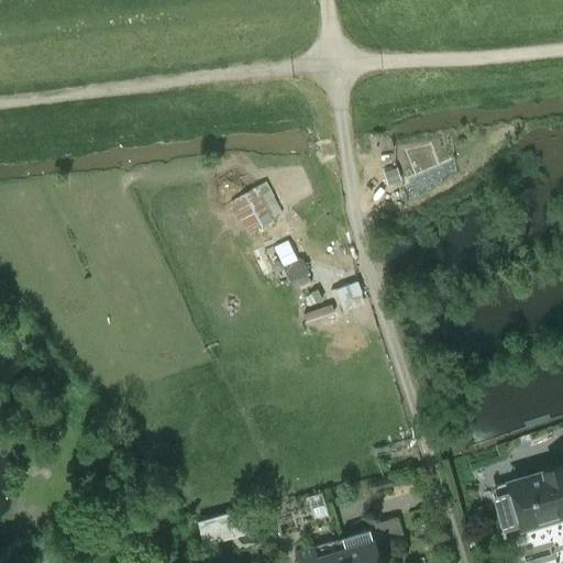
[(396,167),(383,172),(387,185),(400,180),(396,167)]
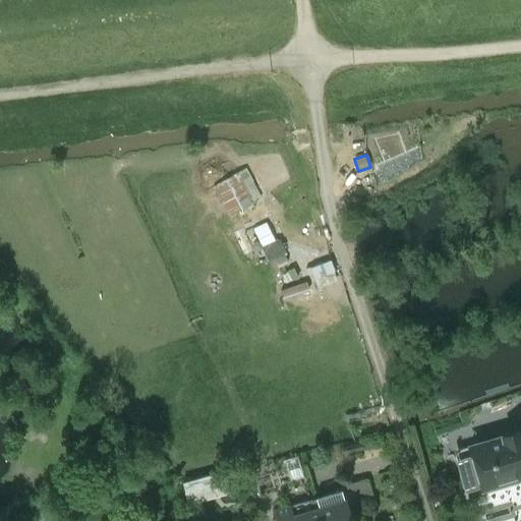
[(244,167),(237,172),(252,199),(261,194),(244,167)]
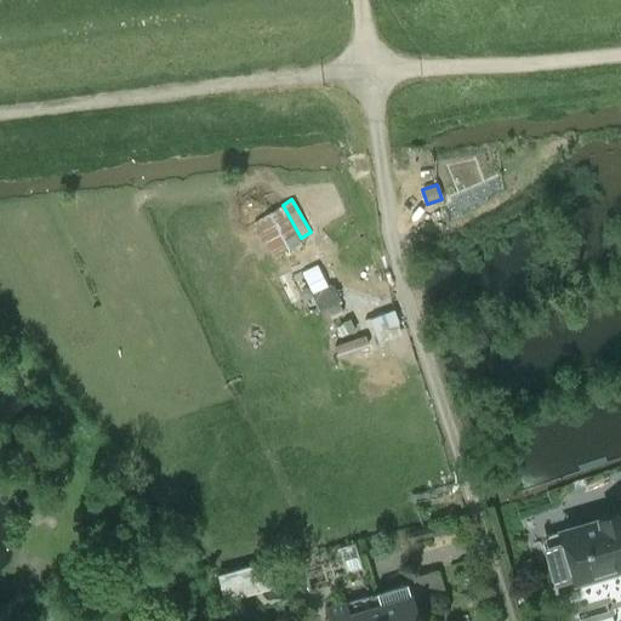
[(301,238),(283,205),(256,220),(274,252),(301,238)]
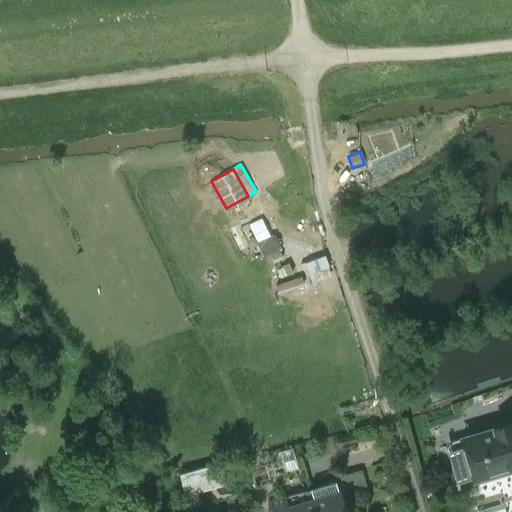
[(263,239),(269,253),(280,248),(274,234),(263,239)]
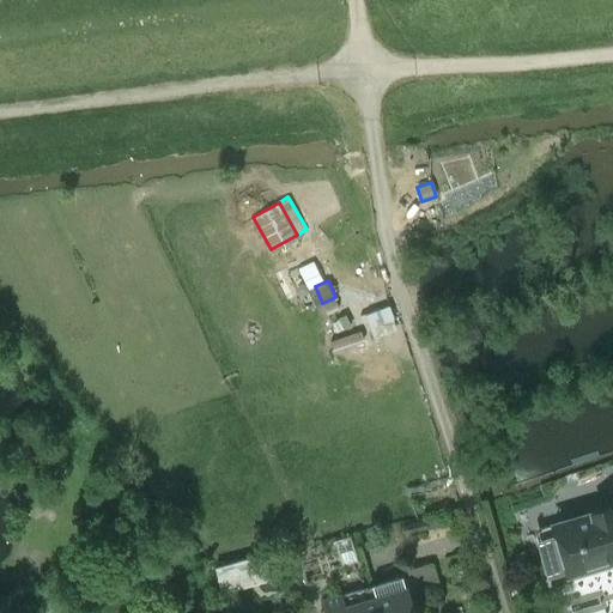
[(388,304),(364,314),(369,327),(393,317),(388,304)]
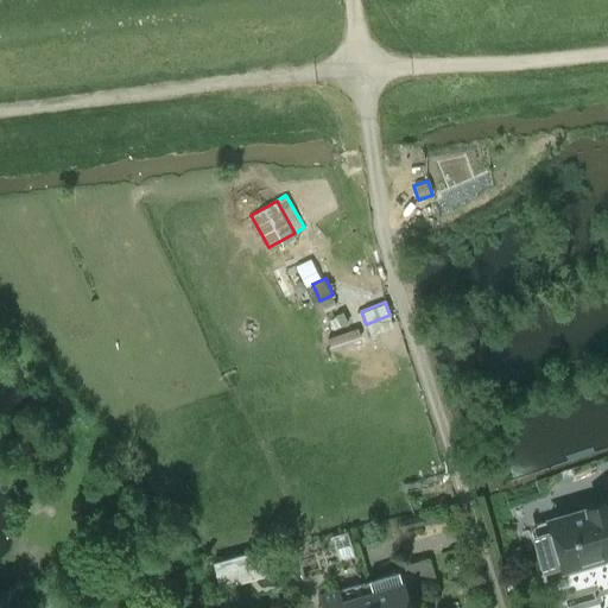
[(358,330),(328,340),(331,350),(361,341),(358,330)]
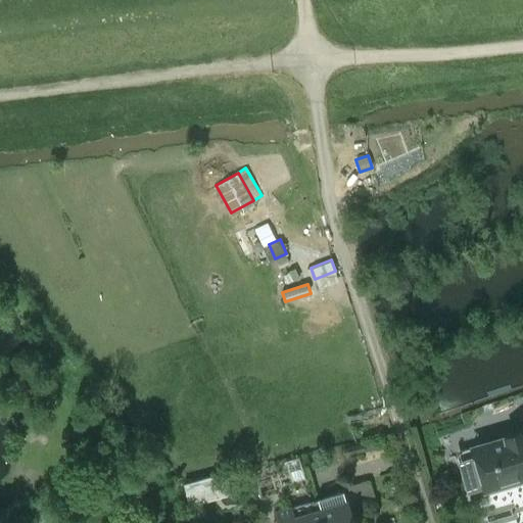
[(522,432),(471,447),(484,492),(522,481),(522,432)]
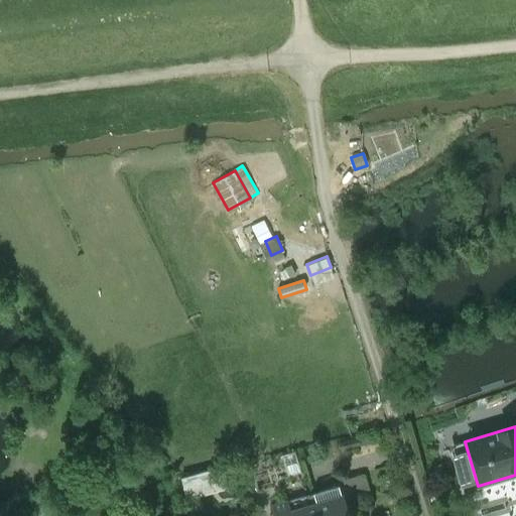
[(357,436),(348,438),(350,446),(359,443),(358,437),(357,436)]
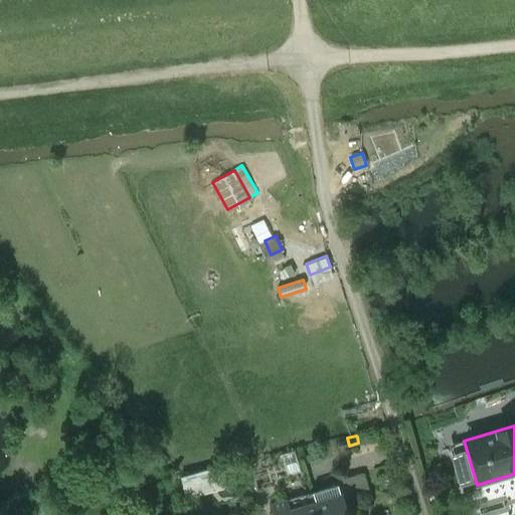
[(200,473),(179,478),(185,500),(205,494),(200,473)]
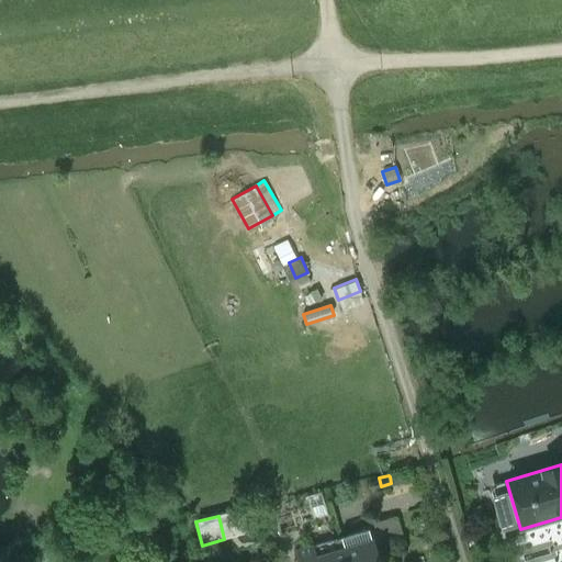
[(340,537),(347,561),(378,561),(369,529),(340,537)]
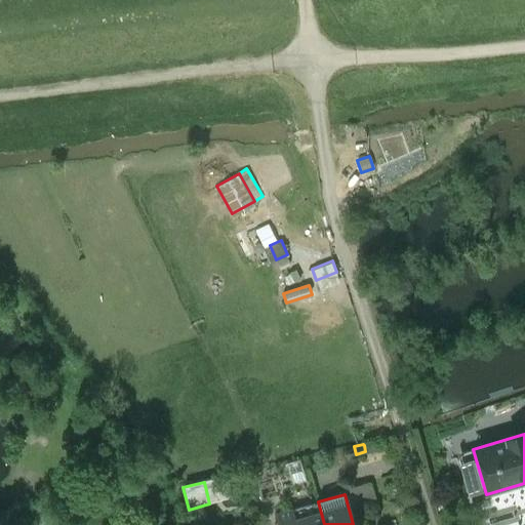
[(324,524),(318,501),(276,515),(278,524),(324,524)]
